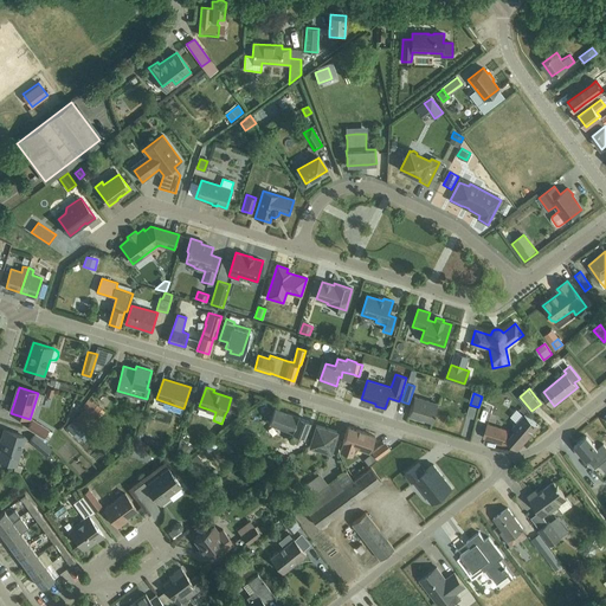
[(414,397),(408,416),(417,418),(432,421),(437,404),(414,397)]
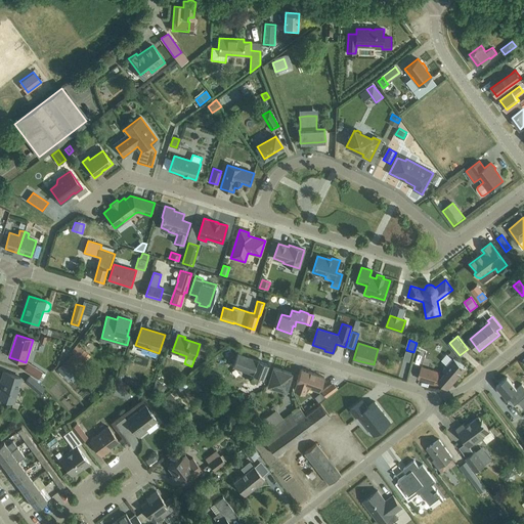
[(74,353),(64,363),(75,375),(76,375),(86,365),(84,363),(92,356),(80,344),(73,352),(74,353)]
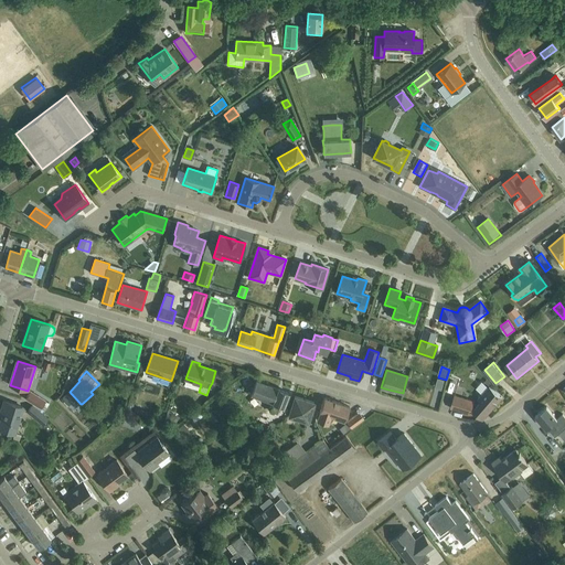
[(253,392),(252,396),(270,403),(269,407),(273,408),(272,411),(277,413),(280,406),(285,407),(289,393),(256,381),(253,392)]
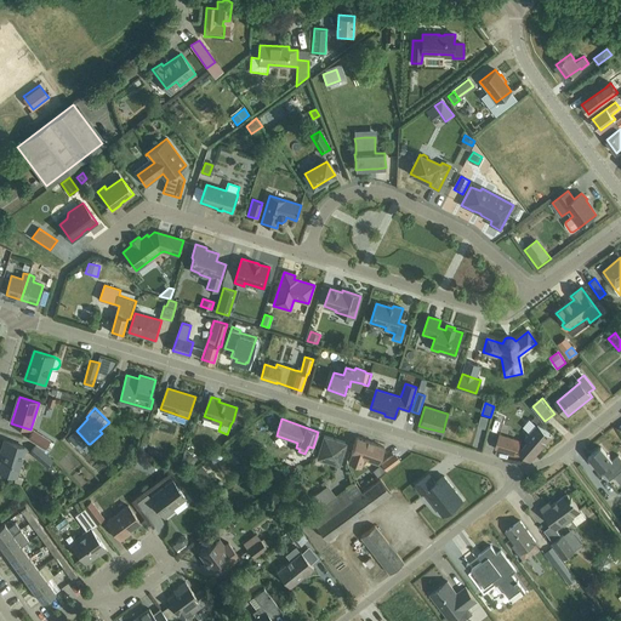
[(528,440),(518,450),(529,459),(531,461),(531,460),(539,451),(552,437),(539,425),(537,426),(531,421),(530,420),(523,427),(530,434),(525,439),(528,440)]
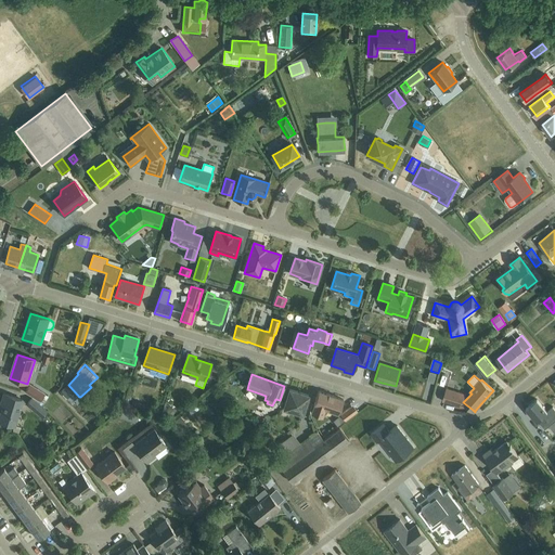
[(29,385),(25,391),(40,401),(43,402),(48,396),(44,394),(29,385)]
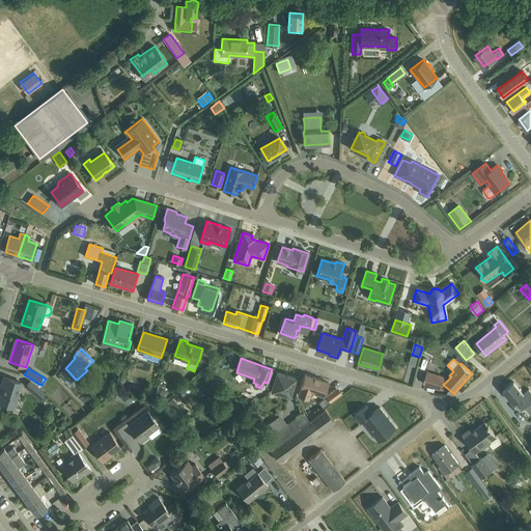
[(76,380),(65,368),(61,371),(59,373),(71,386),(73,384),(76,380)]
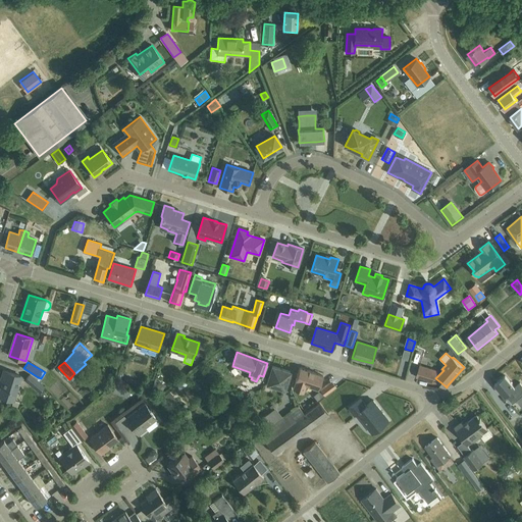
[(420,365),(416,377),(434,382),(438,371),(420,365)]
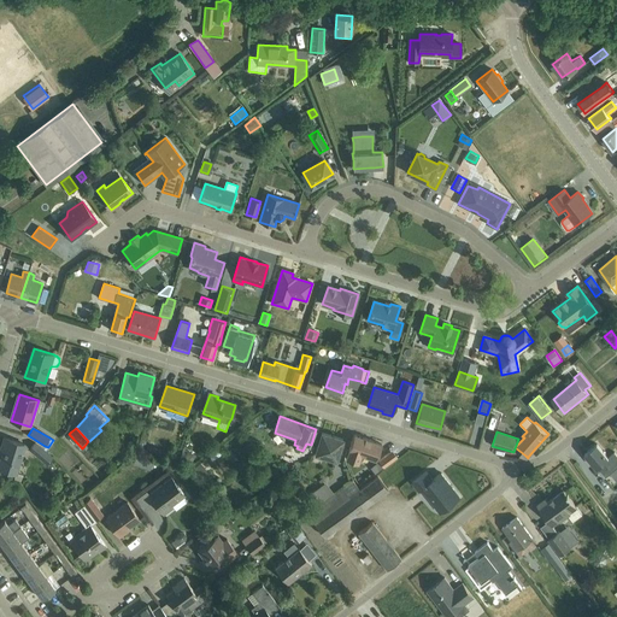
[(317,453),(338,459),(344,439),(323,433),(317,453)]
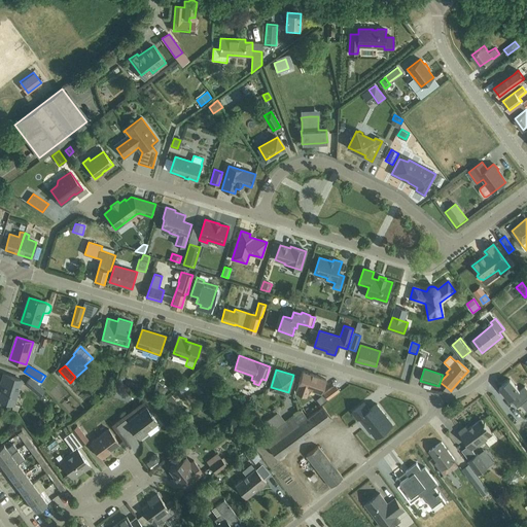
[(323,386),(326,380),(322,378),(317,377),(317,376),(314,375),(312,374),(312,375),(303,372),(302,374),(301,377),(300,377),(300,378),(301,379),(300,381),(297,385),(299,385),(297,388),(295,391),(295,392),(296,392),(306,395),(306,396),(309,388),(315,391),(321,393),(323,386)]
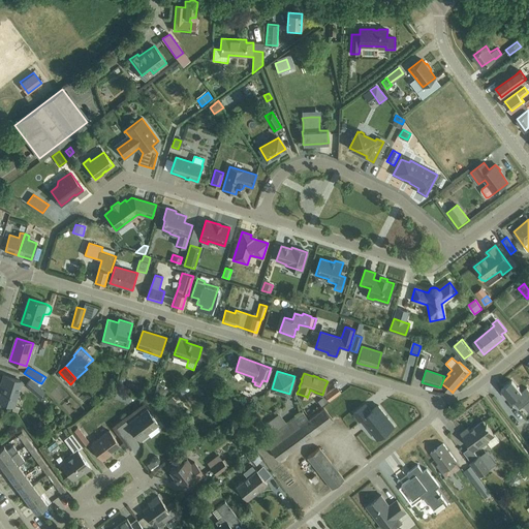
[(0,397),(0,401),(13,406),(21,381),(4,376),(2,384),(4,385),(0,397)]
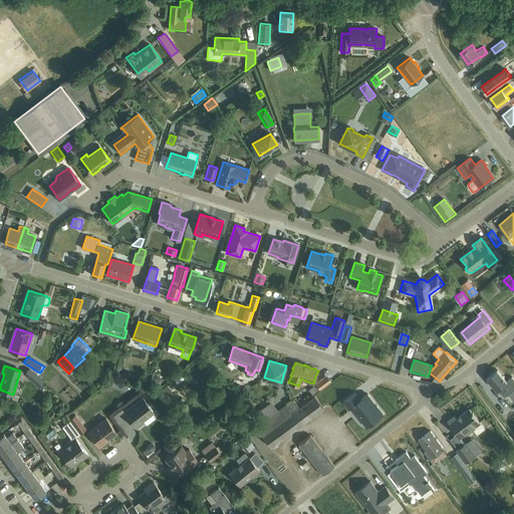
[(25,374),(39,387),(43,380),(29,369),(25,374)]
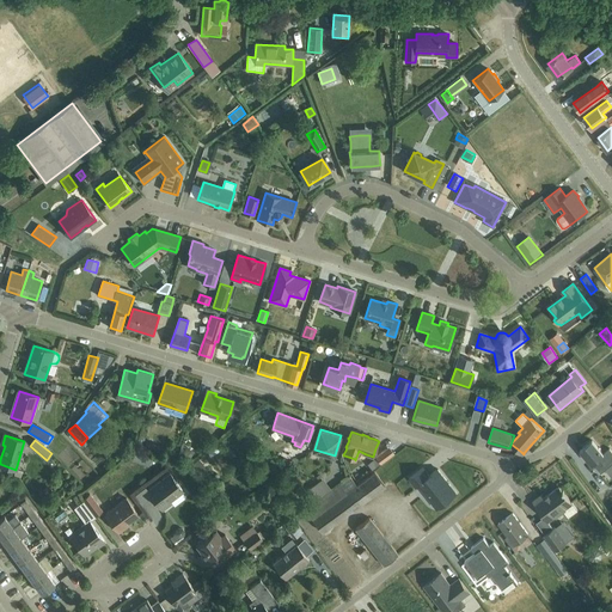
[(146,440),(144,450),(159,454),(163,446),(146,440)]
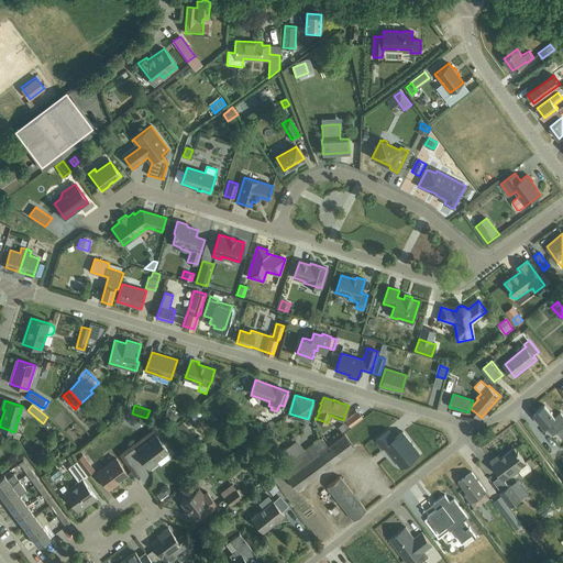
[(545,426),(553,434),(562,427),(562,412),(556,417),(545,405),(534,415),(545,427),(545,426)]
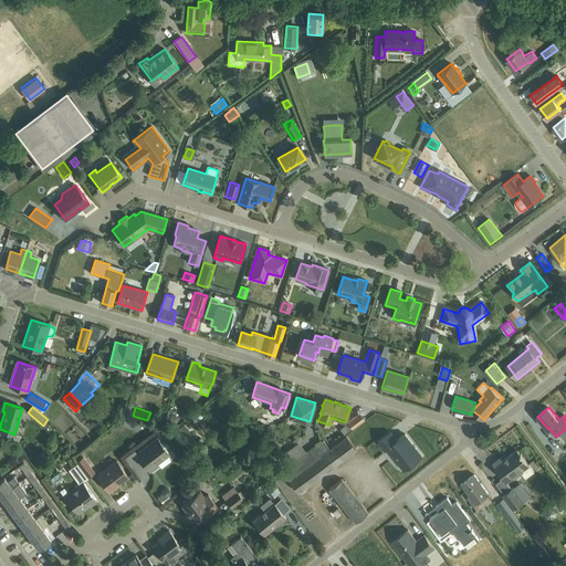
[(169,420),(176,425),(180,418),(174,413),(169,420)]
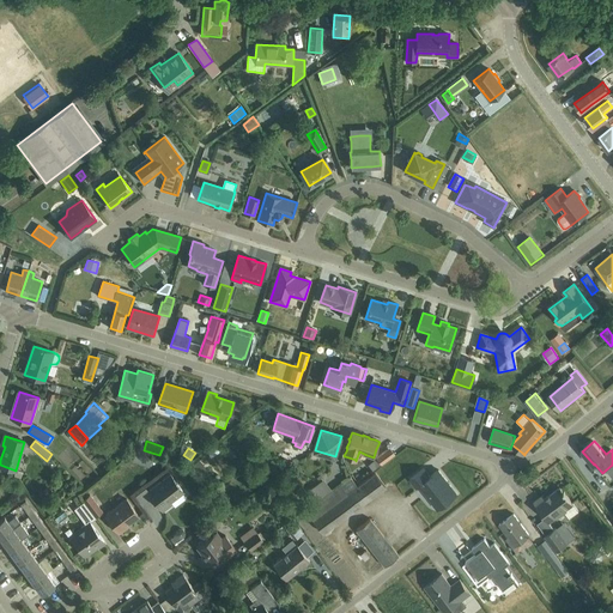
[(392,456),(387,449),(376,457),(381,465),(392,456)]
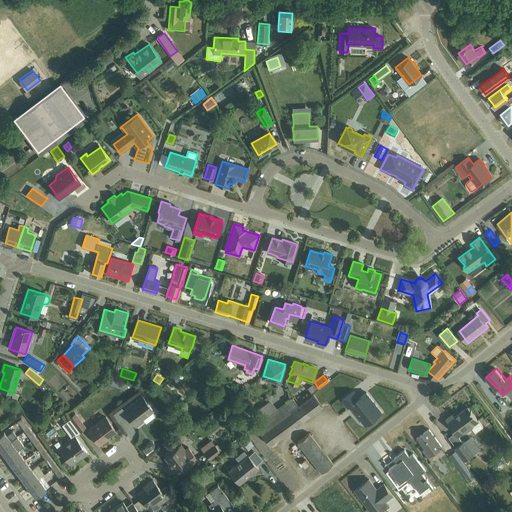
[(172,391),(166,396),(170,400),(176,395),(172,391)]
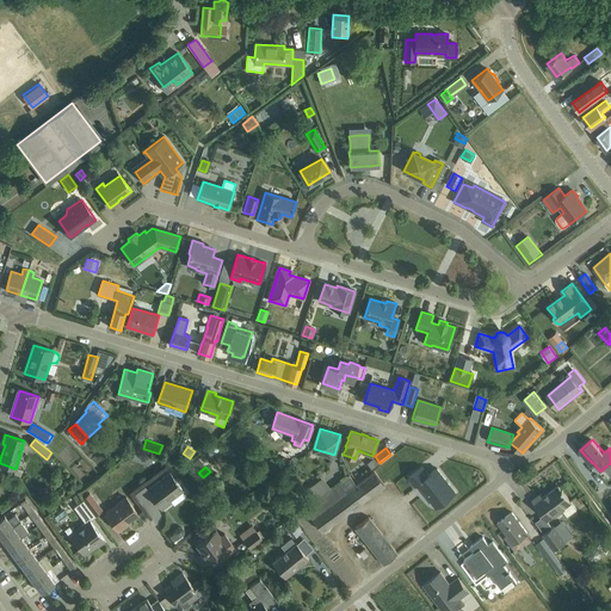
[(418,485),(436,507),(455,493),(449,486),(450,485),(437,468),(429,475),(423,467),(408,477),(415,486),(418,485)]
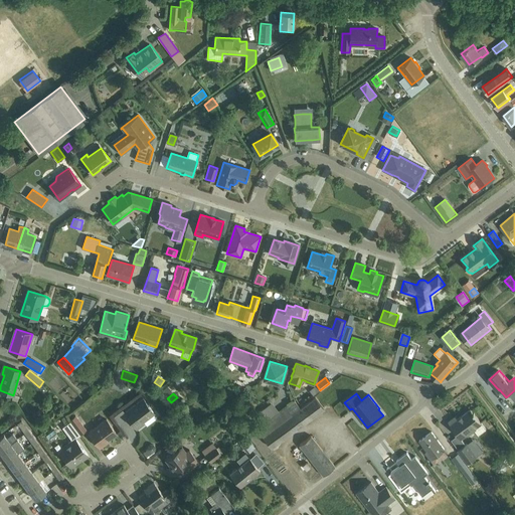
[(294,401),(278,412),(265,422),(258,428),(272,447),(323,408),(315,397),(300,409),(294,401)]
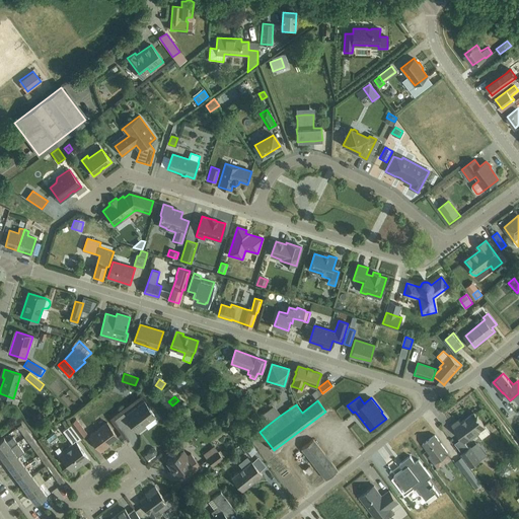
[(130,421),(129,422),(138,434),(146,428),(143,424),(154,416),(144,401),(126,416),(130,421)]
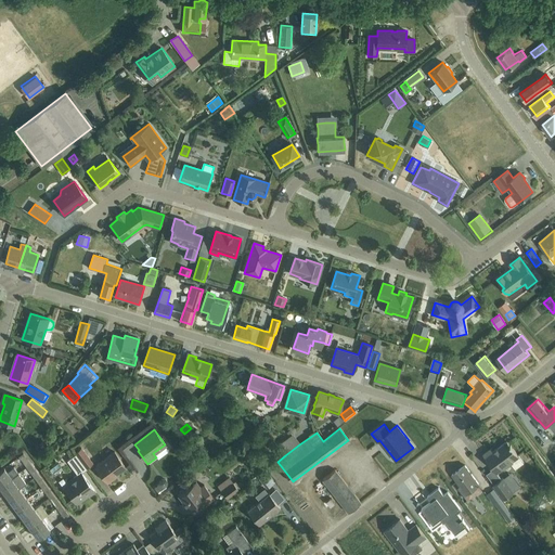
[(285,455),(299,444),(292,434),(278,444),(285,455)]
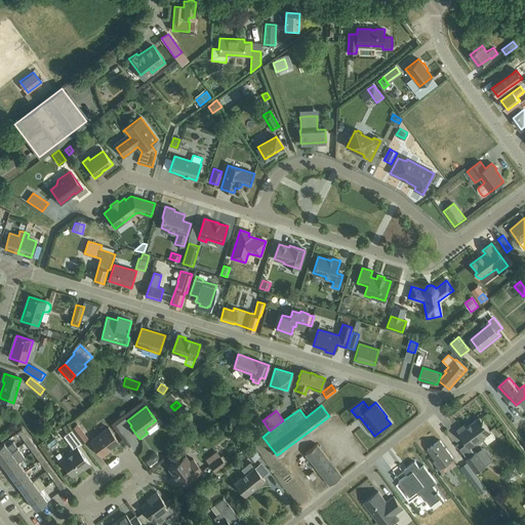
[(465,425),(457,430),(470,447),(483,438),(487,444),(495,438),(480,417),(467,427),(465,425)]
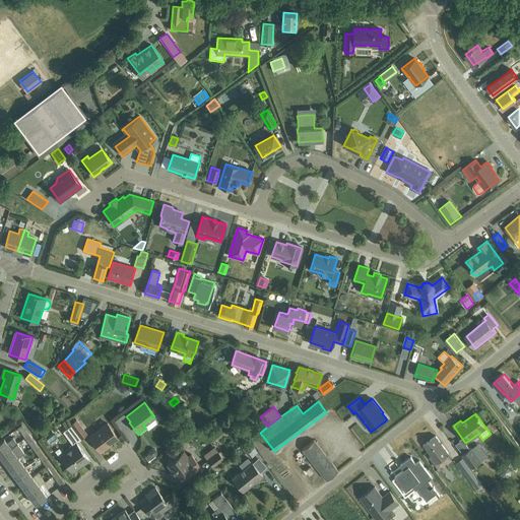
[(80,438),(86,434),(76,419),(70,425),(80,438)]
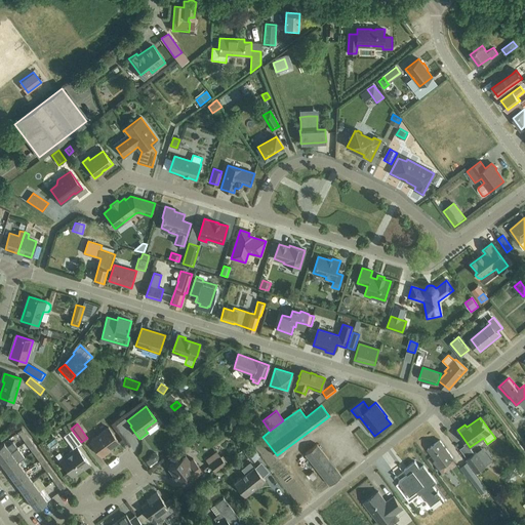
[(107,451),(119,442),(109,428),(90,441),(102,456),(108,452),(107,451)]
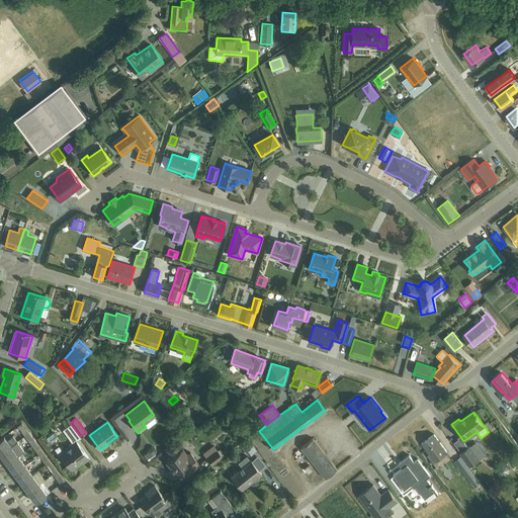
[(24,437),(28,433),(21,424),(16,427),(24,437)]
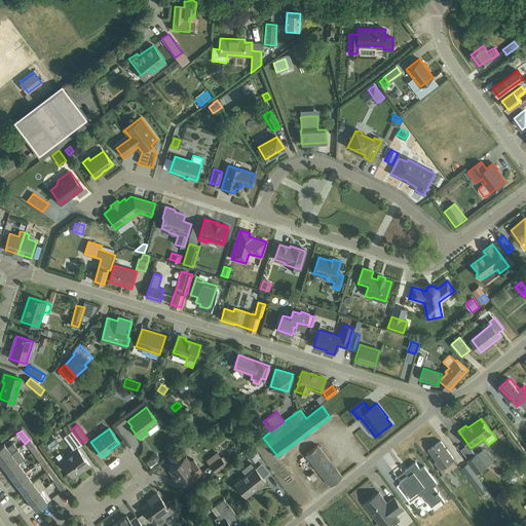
[(72,448),(80,443),(71,430),(63,437),(72,448)]
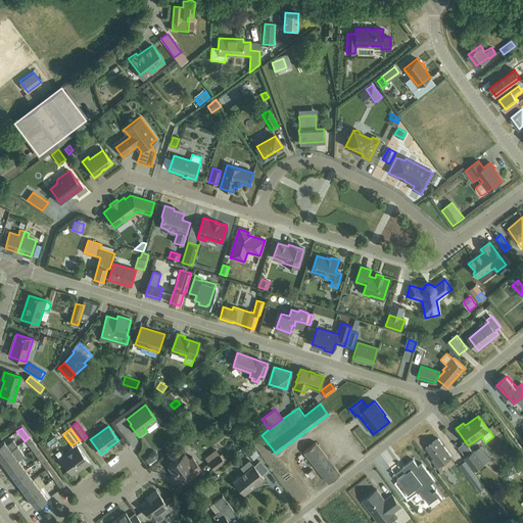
[(47,447),(60,442),(57,432),(43,437),(47,447)]
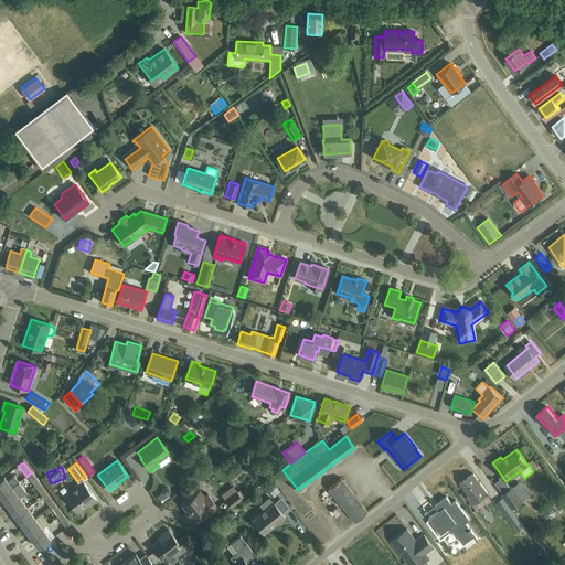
[(31,472),(27,477),(34,487),(39,483),(31,472)]
